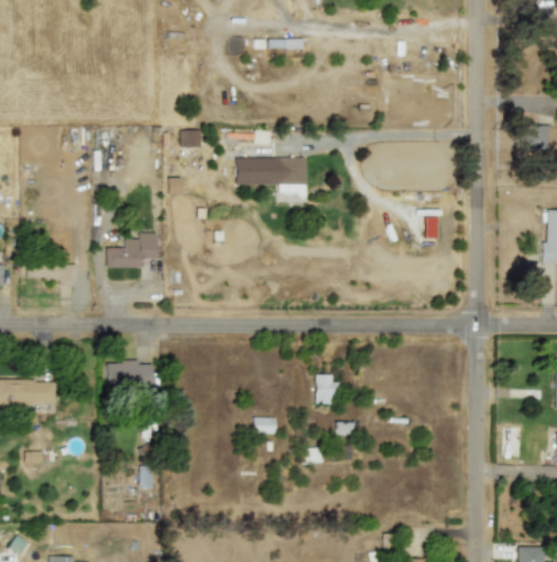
[(549,125),(522,125),(521,147),(549,148),(549,125)]
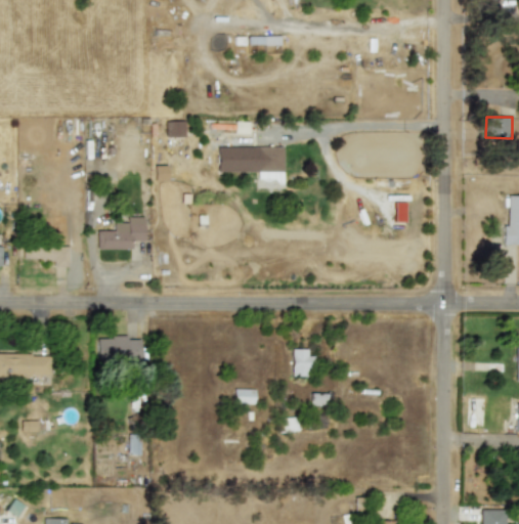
[(169,136),(187,136),(187,121),(169,121),(169,136)]
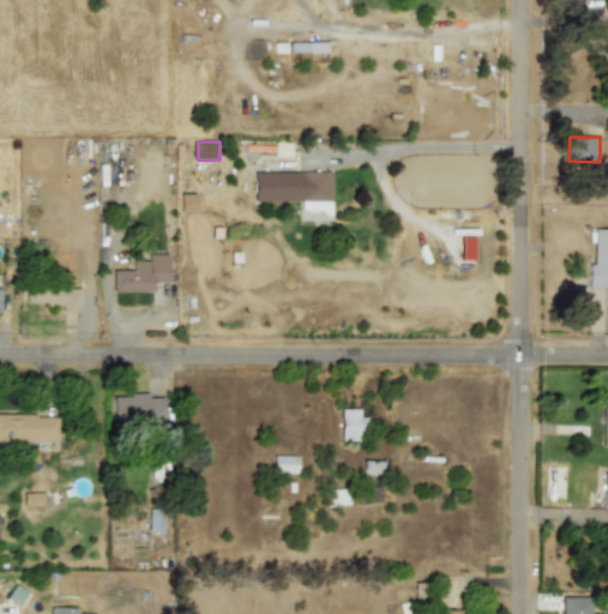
[(335,172),(258,170),(258,200),(305,202),(305,211),(335,212),(335,172)]
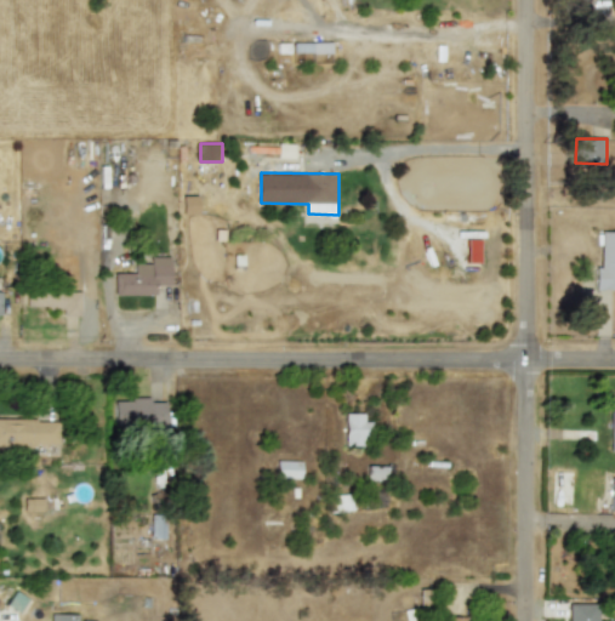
[(188,214),(201,214),(201,198),(188,198),(188,214)]
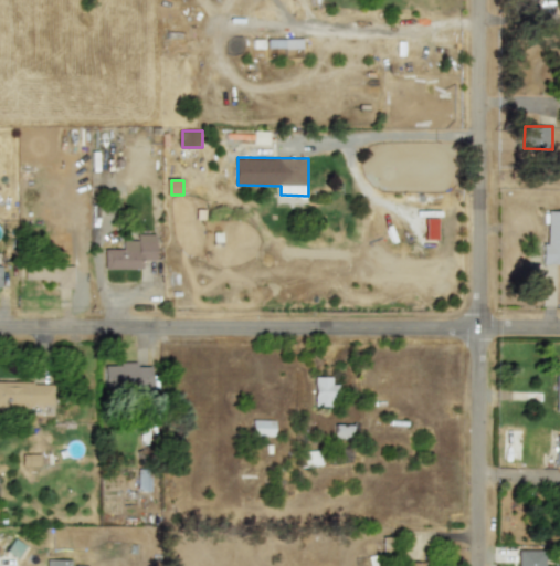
[(559,210),(551,210),(550,244),(546,244),(545,264),(559,264),(559,210)]
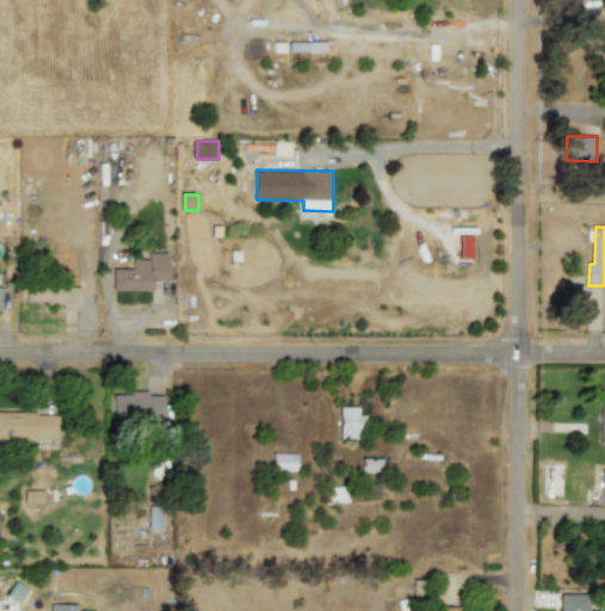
[(116,269),(116,290),(156,290),(156,281),(171,281),(171,253),(150,253),(150,260),(136,260),(136,269),(116,269)]
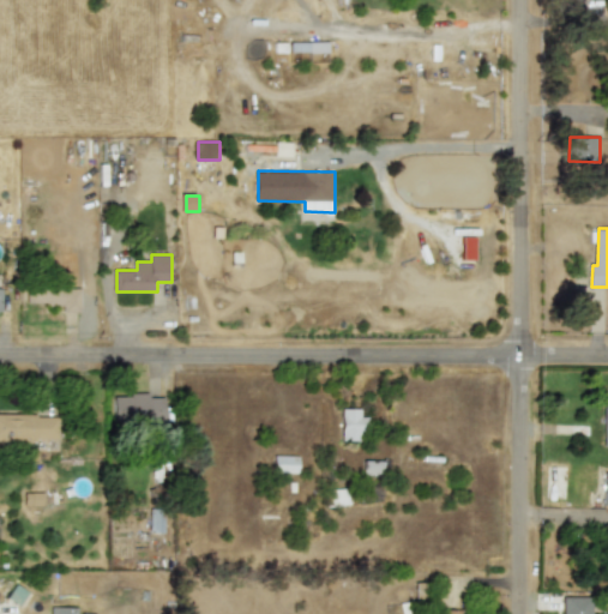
[(66,305),(66,312),(84,312),(84,286),(30,287),(30,305),(66,305)]
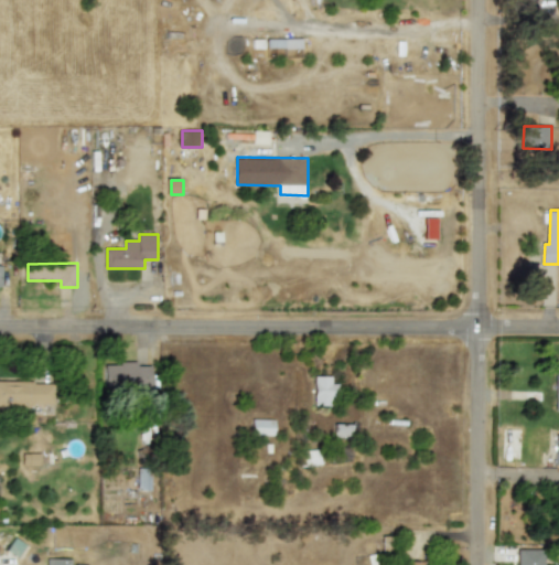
[(108,363),(108,387),(154,386),(154,365),(140,365),(140,363),(108,363)]
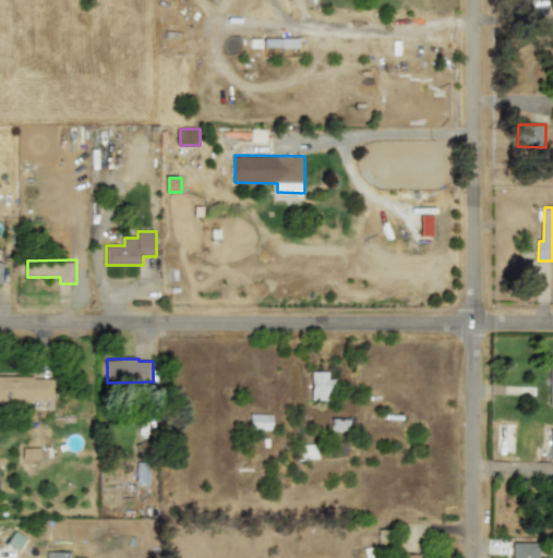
[(331,400),(331,371),(313,372),(314,400),(331,400)]
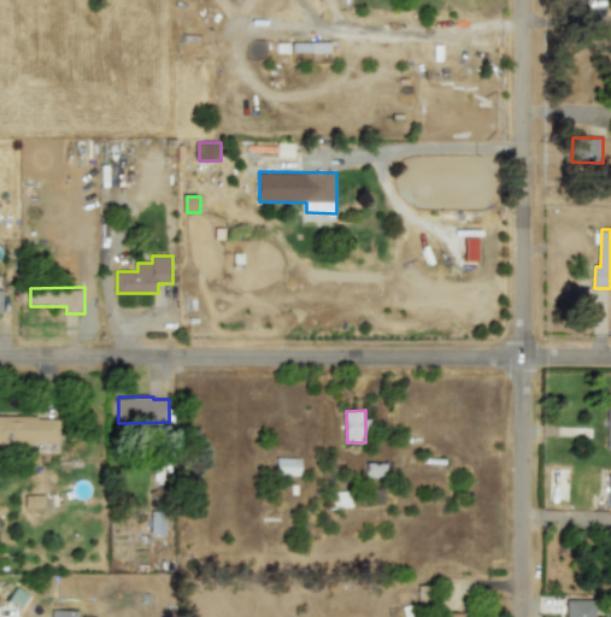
[(0,417),(0,444),(60,444),(62,418),(0,417)]
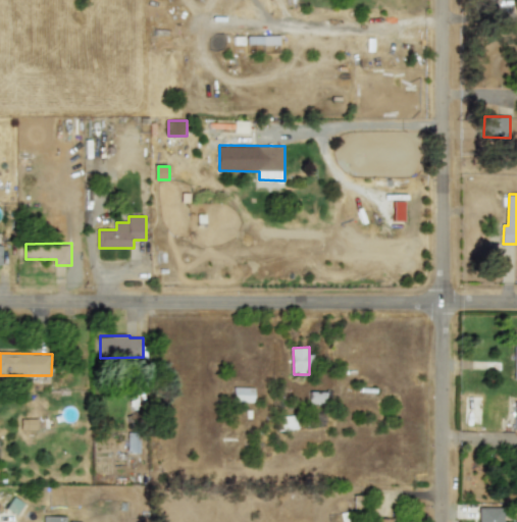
[(257,402),(257,387),(236,386),(236,402),(257,402)]
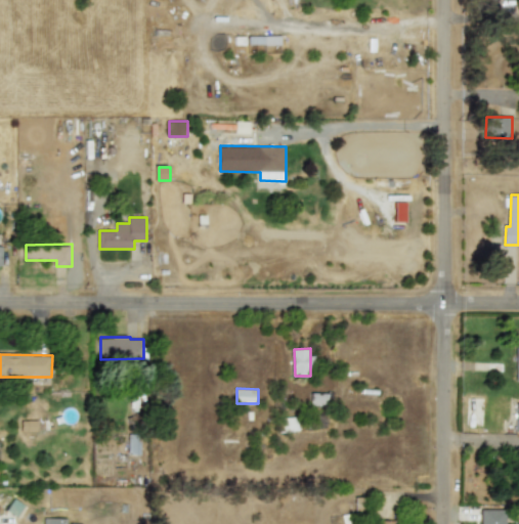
[(29,506),(16,498),(9,511),(22,518),(29,506)]
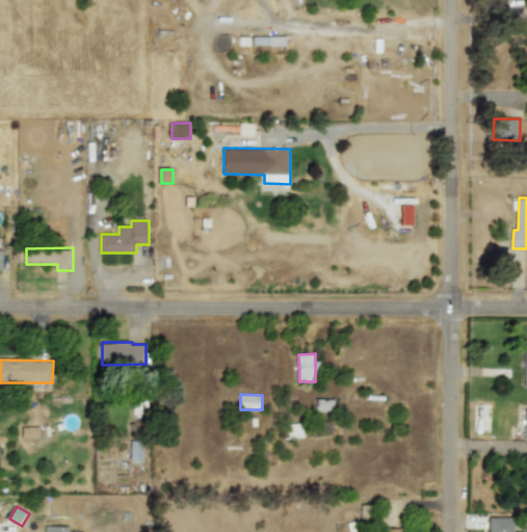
[(491,531),(516,531),(516,517),(492,516),(491,531)]
